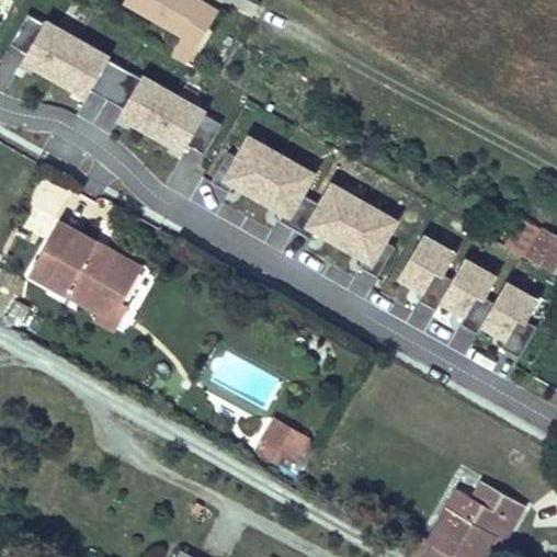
[(177,38),(169,53),(185,63),(202,34),(186,25),(197,4),(188,0),(123,0),(120,6),(177,38)]
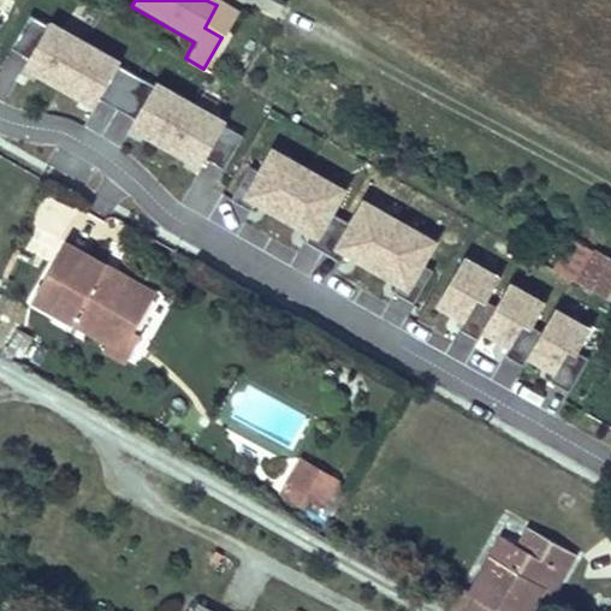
[(217,5),(205,28),(221,37),(235,16),(217,5)]
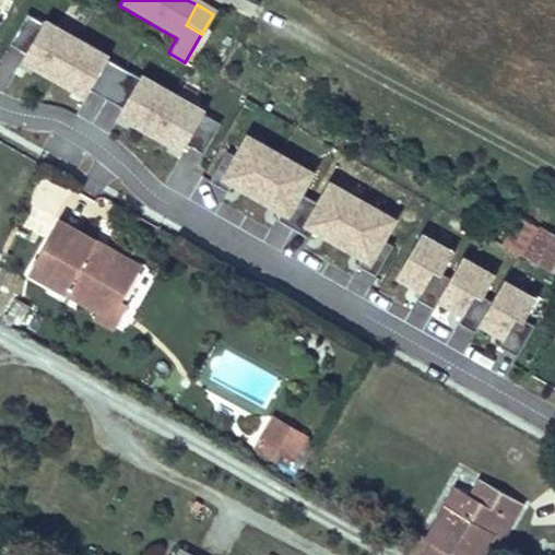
[(47,21),(44,27),(27,19),(10,50),(25,59),(23,63),(55,81),(80,38),(47,21)]
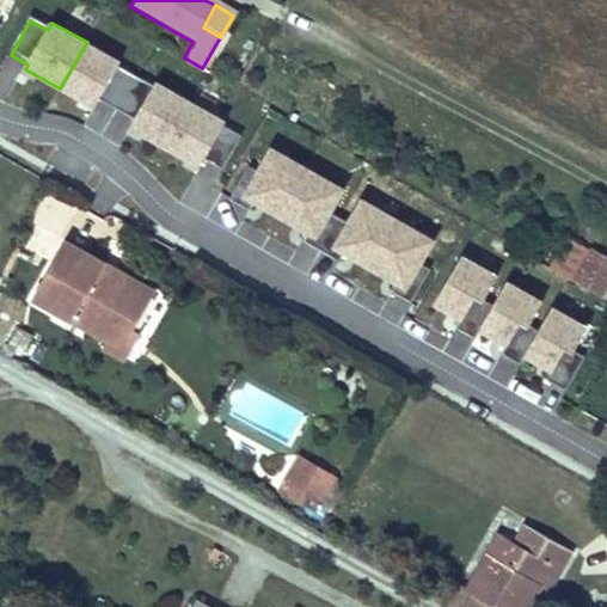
[(133,79),(117,69),(121,62),(87,42),(60,89),(94,109),(97,104),(115,114),(133,79)]
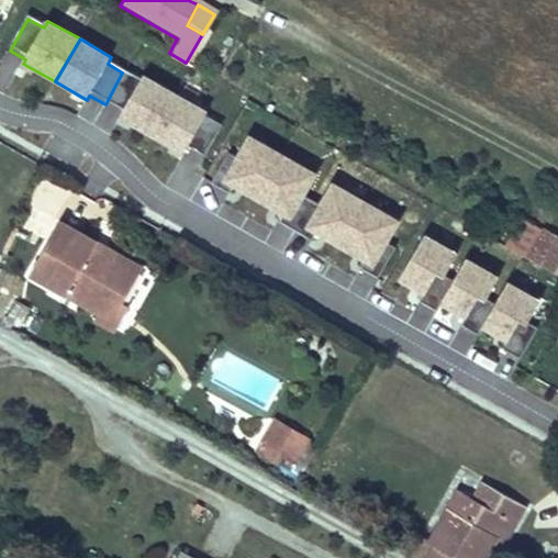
[(169,53),(167,58),(183,68),(186,63),(169,53)]
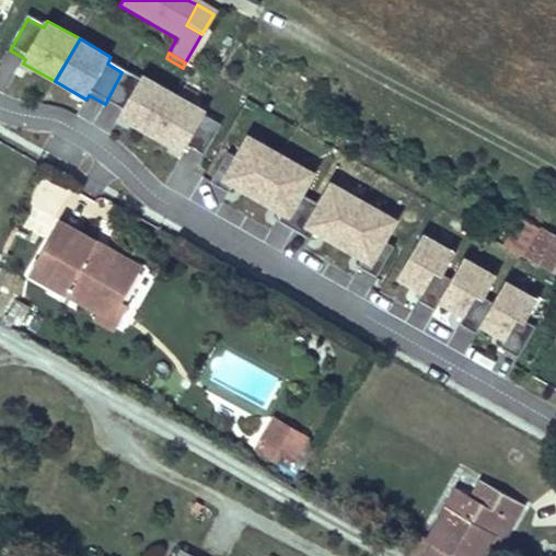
[(136,81),(122,72),(105,104),(118,112),(115,117),(147,135),(149,129),(168,99),(172,90),(141,72),(136,81)]
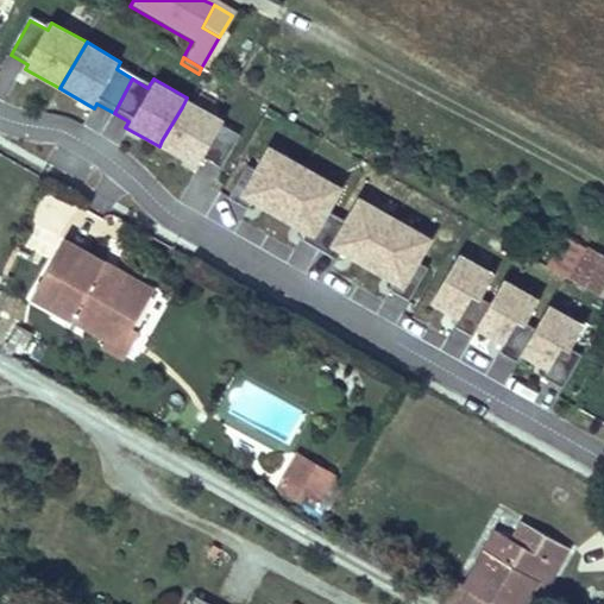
[(237,138),(219,129),(224,120),(187,98),(182,107),(162,140),(159,146),(196,168),(200,162),(218,171),(237,138)]
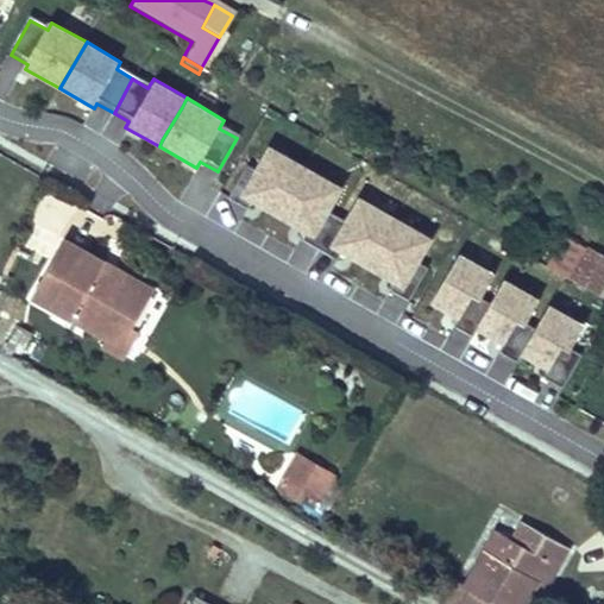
[(244,213),(250,202),(274,215),(301,167),(266,149),(252,175),(240,169),(222,201),(234,208),(244,213)]
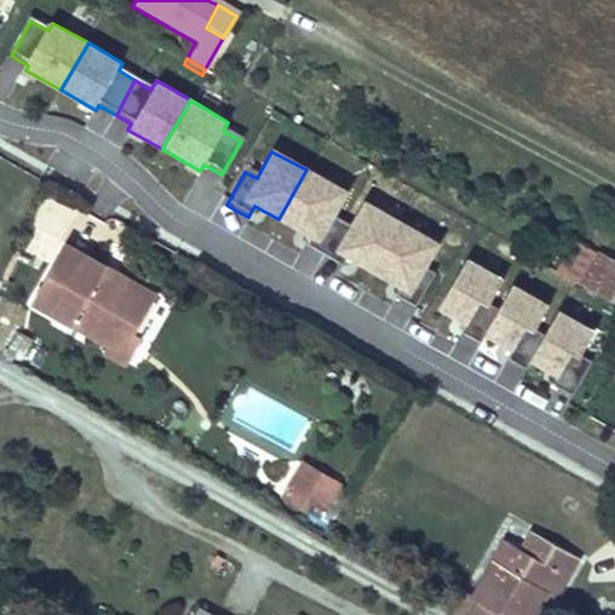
[(279,219),(304,234),(298,245),(311,252),(319,256),(337,222),(329,218),(345,190),(306,170),(279,219)]
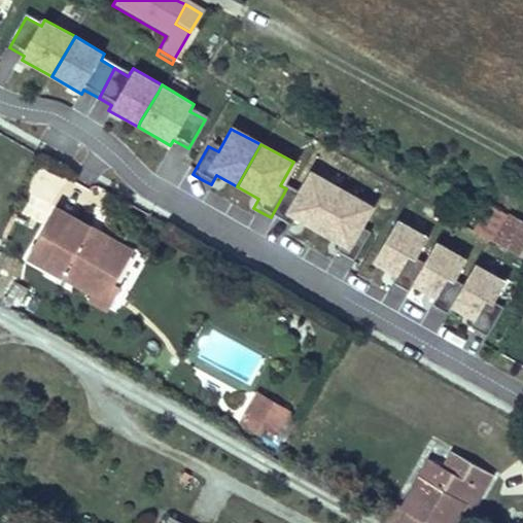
[(290,228),(295,219),(316,231),(340,187),(310,172),(298,195),(286,188),(271,217),(282,223),(290,228)]
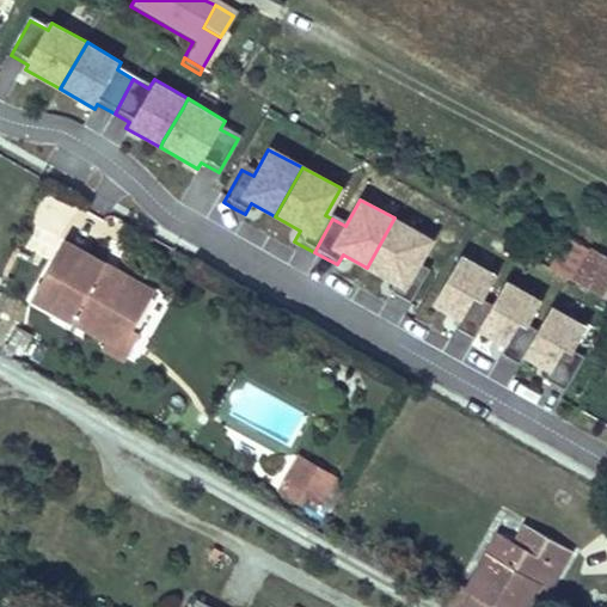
[(574,222),(563,241),(587,256),(604,226),(580,212),(574,222)]
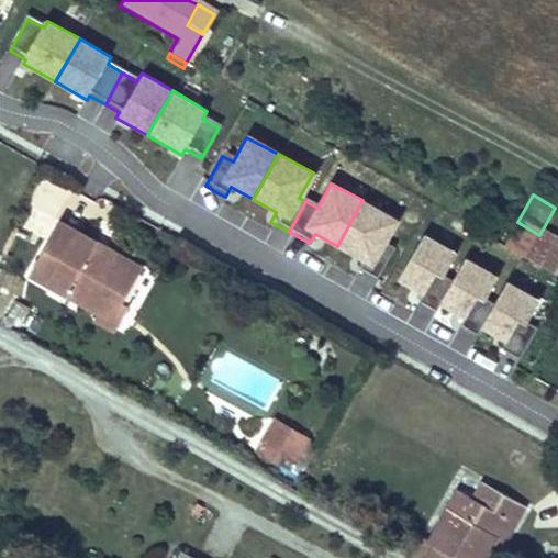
[(337,246),(361,258),(356,268),(367,275),(374,278),(390,247),(383,244),(398,219),(363,200),(337,246)]
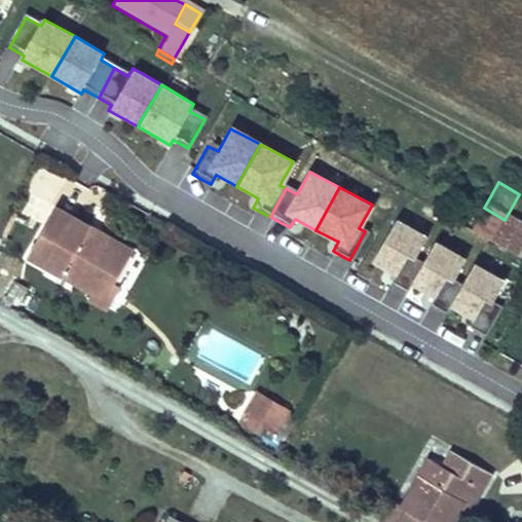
[(484,208),(470,234),(510,257),(521,263),(521,229),(505,220),(484,208)]
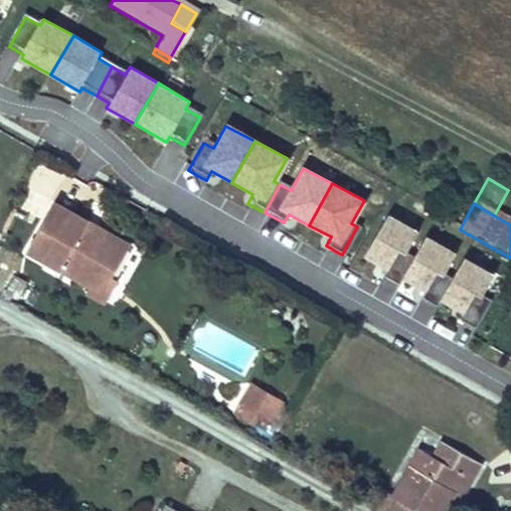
[(24,253),(87,290),(96,273),(110,280),(126,250),(51,207),(24,253)]
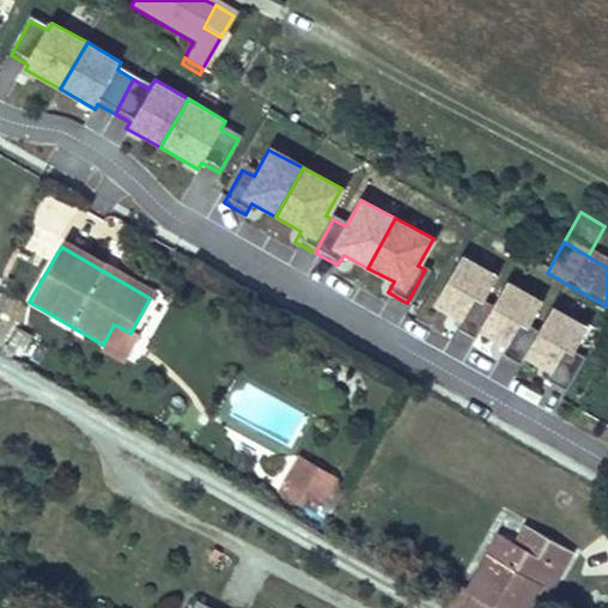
[(494,306),(485,302),(498,277),(462,256),(448,281),(435,308),(461,322),(456,332),(466,336),(474,341),(480,332),(494,306)]
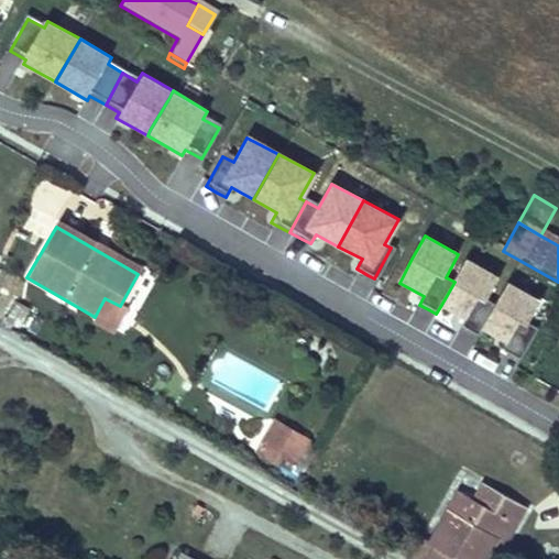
[(496,303),(488,298),(501,276),(467,258),(455,282),(441,305),(467,318),(462,327),(470,331),(479,336),(483,327),(496,303)]
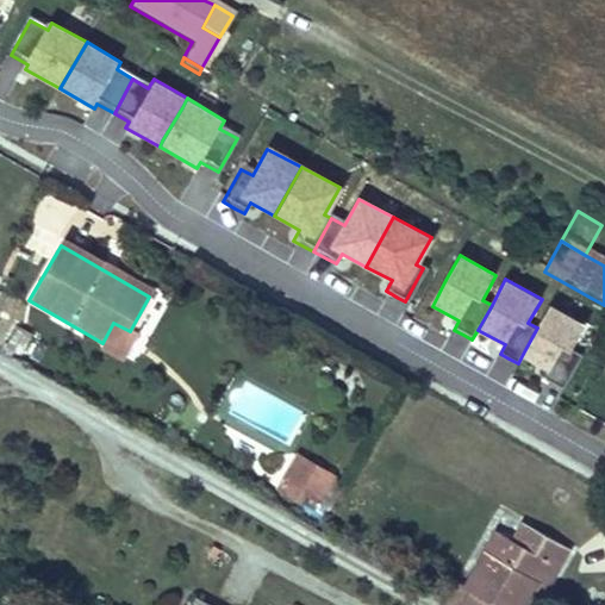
[(582,353),(573,348),(587,324),(550,304),(537,328),(523,354),(550,369),(546,378),(554,384),(563,388),(568,378),(582,353)]
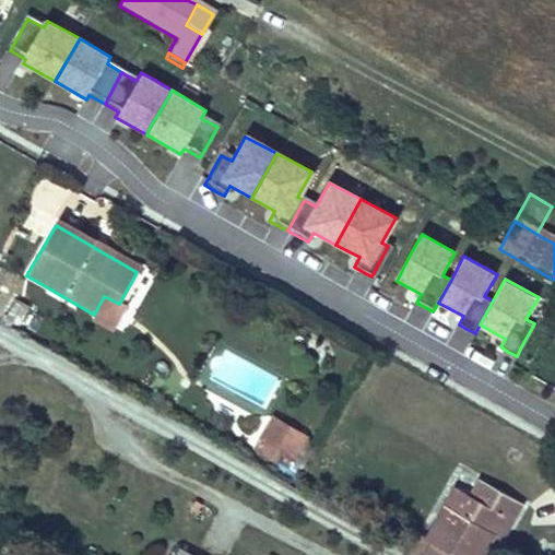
[(104,296),(94,315),(91,319),(110,331),(124,307),(119,304),(104,296)]
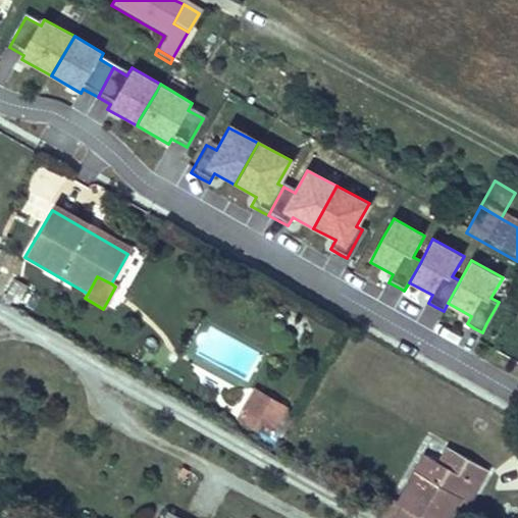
[(235,423),(264,442),(282,411),(252,393),(235,423)]
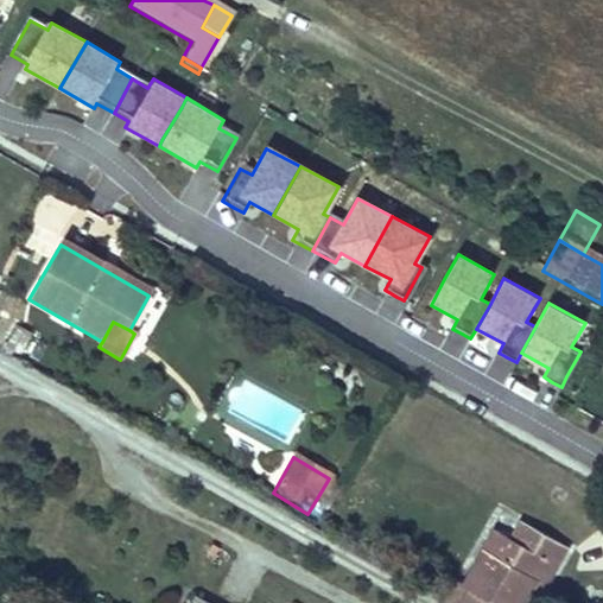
[(449,583),(437,602),(520,602),(525,595),(541,567),(551,571),(562,552),(518,526),(507,545),(493,537),(461,590),(449,583)]
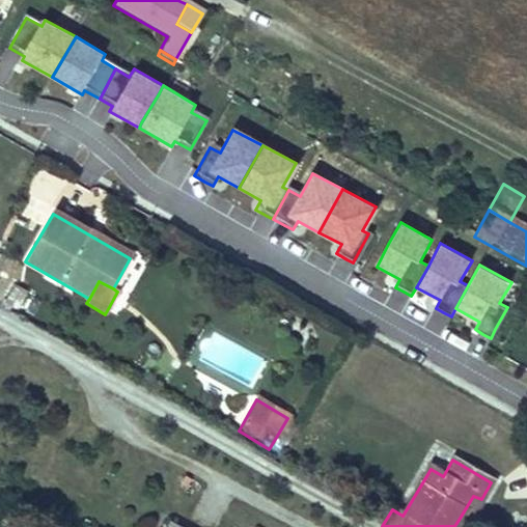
[(473,496),(459,520),(466,525),(481,499),(473,496)]
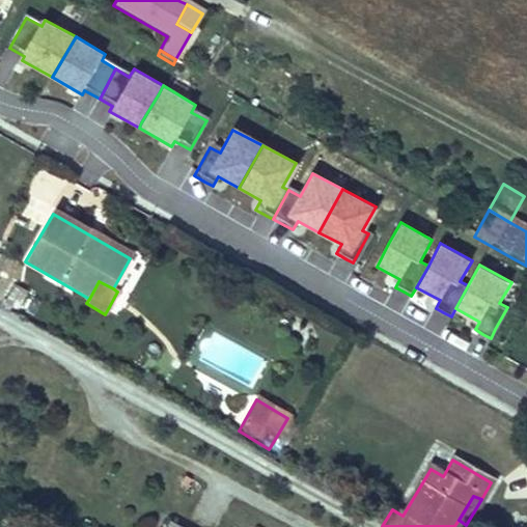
[(2,518),(0,522),(0,526),(19,526),(2,518)]
